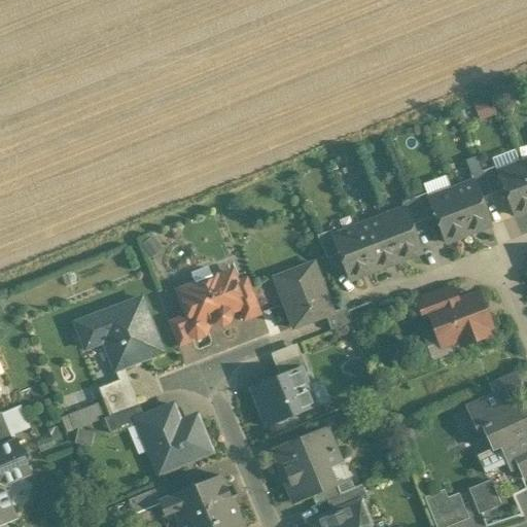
[(498,174),(497,175),(503,190),(514,217),(526,211),(526,182),(521,166),(498,174)]
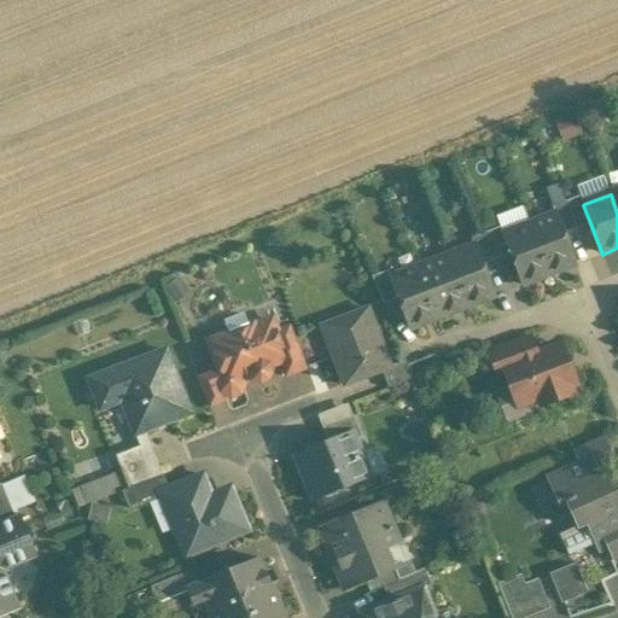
[(581,197),(566,202),(577,229),(590,223),(583,205),(584,204),(581,197)]
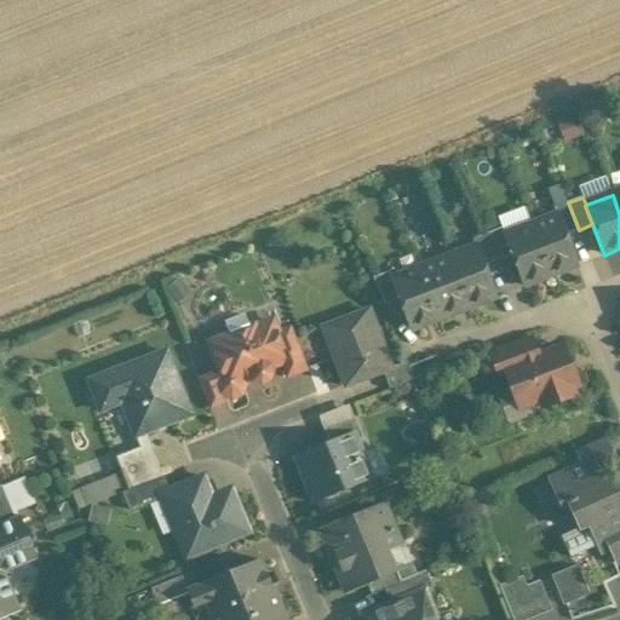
[(568,202),(554,208),(557,217),(558,216),(566,235),(579,230),(568,202)]
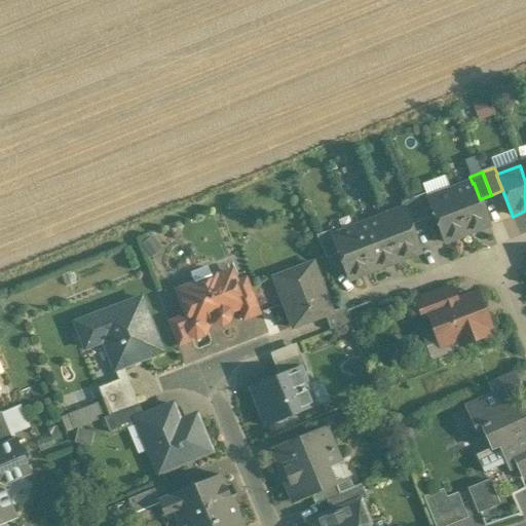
[(480,199),(474,183),(473,184),(451,192),(466,234),(490,225),(480,199)]
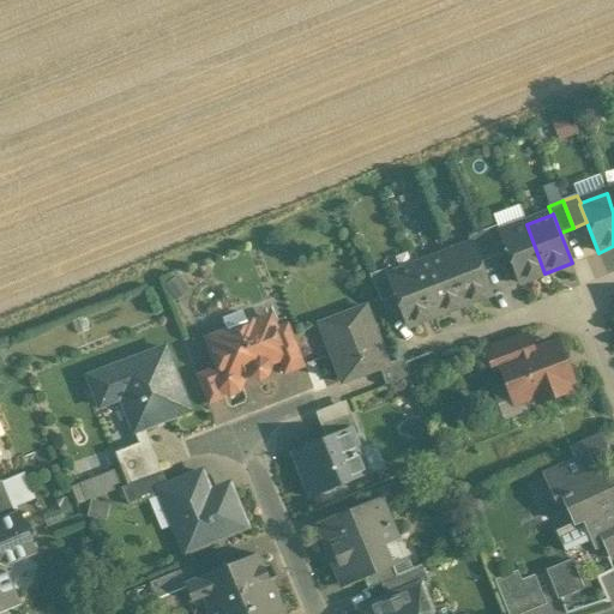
[(500,234),(499,235),(506,253),(518,284),(545,274),(527,224),(500,234)]
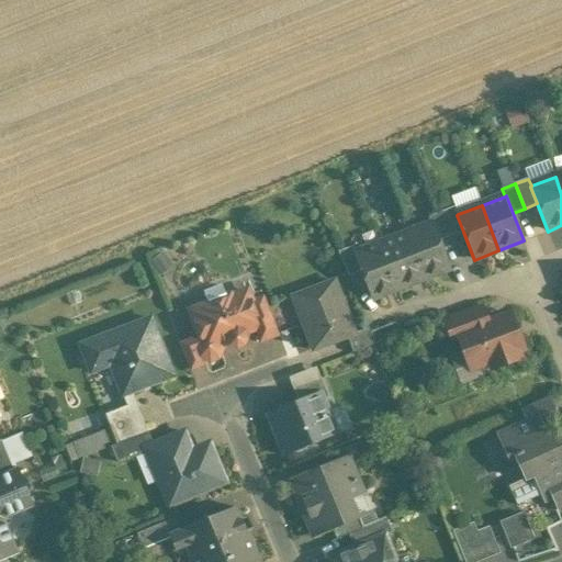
[(454,208),(441,212),(451,237),(463,232),(457,215),(458,214),(454,208)]
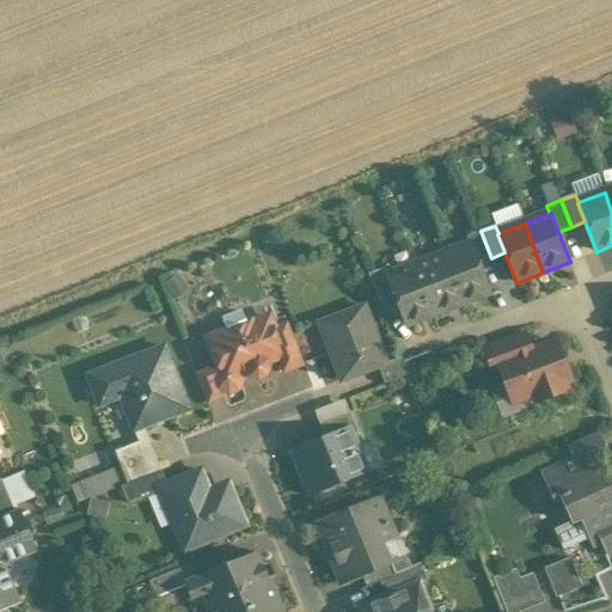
[(481,231),(466,237),(470,245),(470,244),(478,263),(491,258),(481,231)]
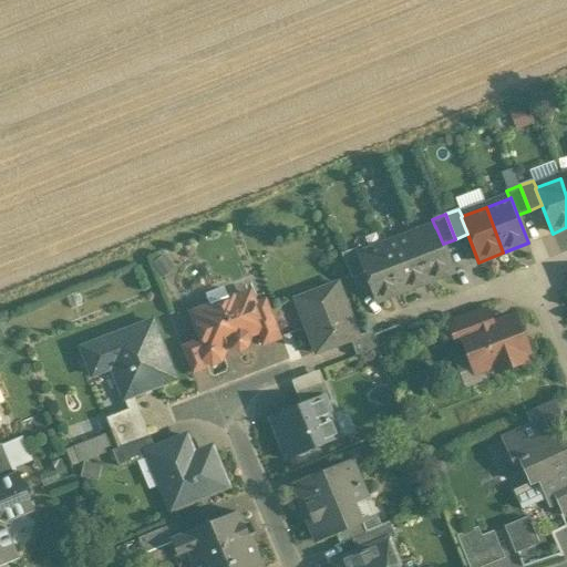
[(435,227),(411,236),(429,281),(453,271),(443,244),(435,226),(435,227)]
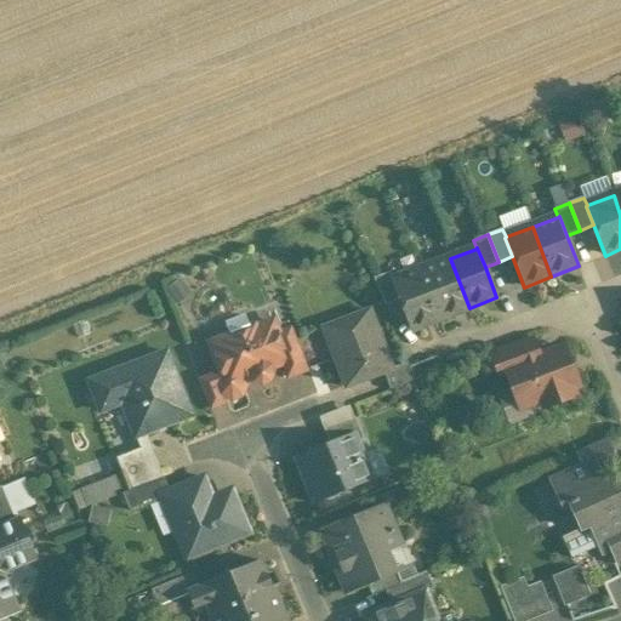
[(450,258),(419,271),(438,320),(469,308),(450,258)]
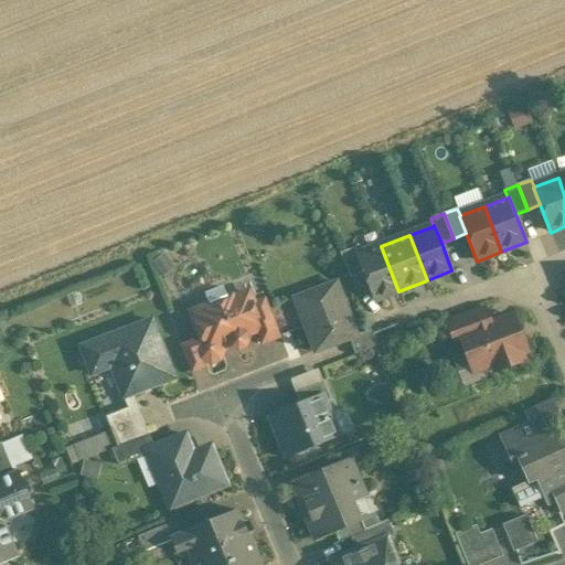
[(358,255),(356,256),(363,274),(374,301),(398,291),(381,246),(358,255)]
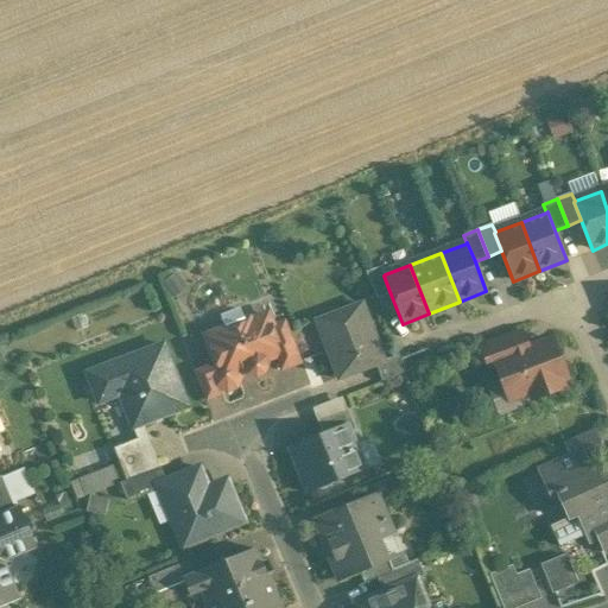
[(381,267),(366,273),(377,299),(391,295),(384,276),(385,274),(381,267)]
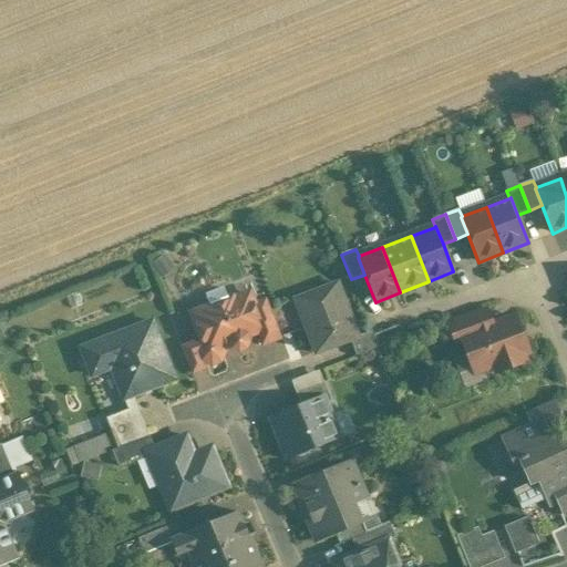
[(164,257),(153,265),(158,274),(169,266),(164,257)]
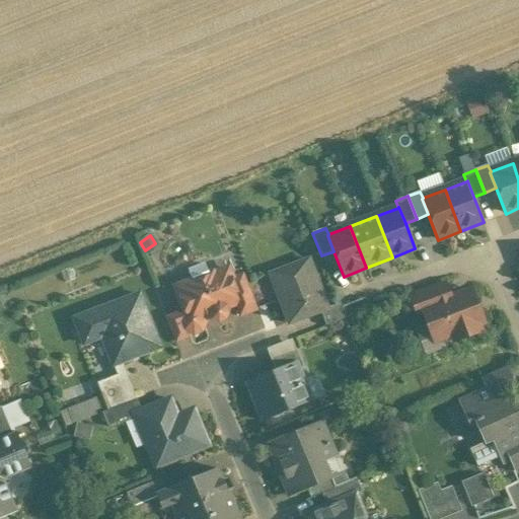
[(308,261),(271,275),(289,323),(320,311),(326,309),(308,261)]
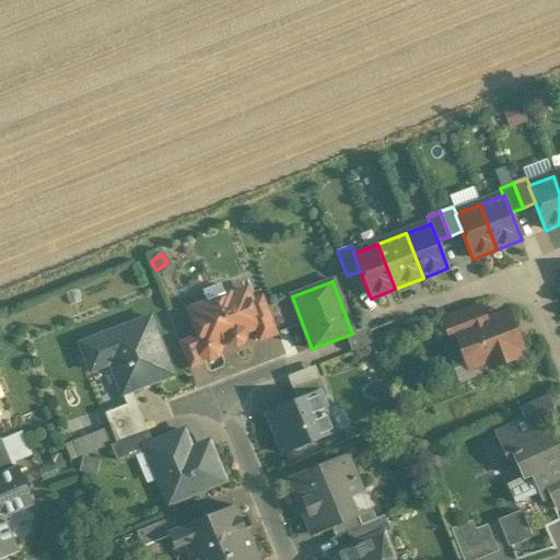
[(225,296),(222,287),(203,293),(208,304),(189,311),(200,338),(194,341),(199,357),(209,361),(217,358),(221,348),(220,343),(228,340),(230,345),(236,348),(242,345),(245,339),(243,333),(255,328),(259,326),(251,302),(246,291),(230,298),(229,295),(225,296)]
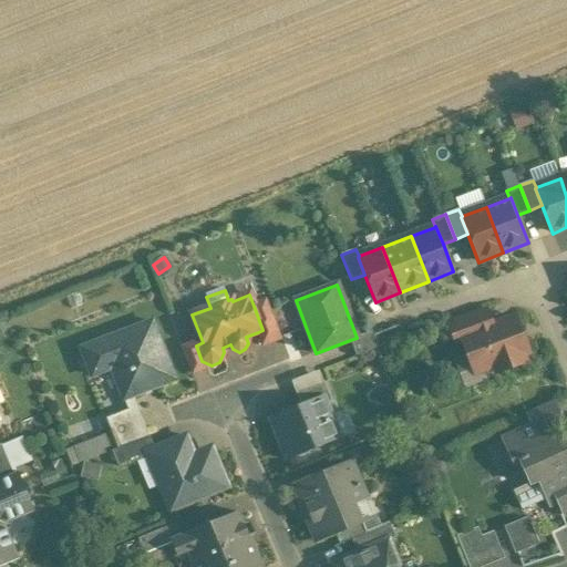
[(267,301),(254,306),(263,330),(258,332),(263,346),(281,339),(267,301)]
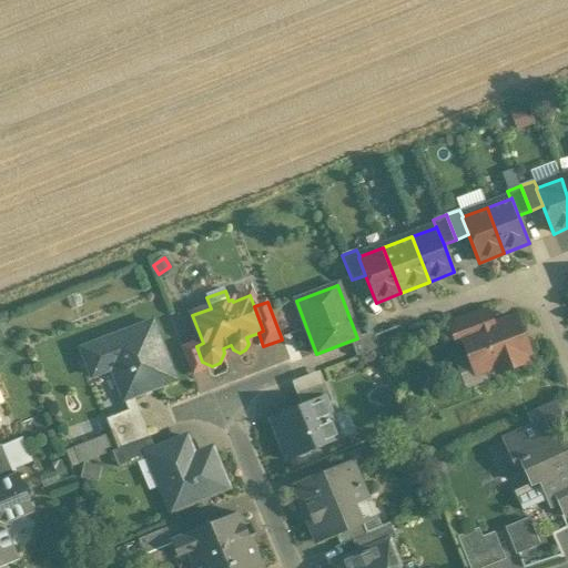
[(487,311),(449,325),(456,343),(465,340),(464,337),(493,326),(487,311)]
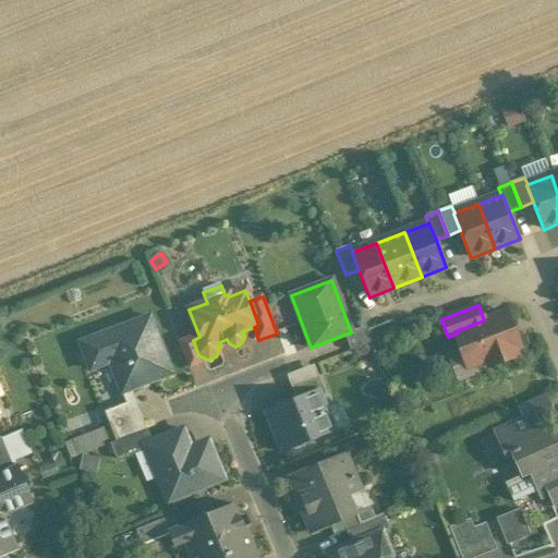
[(484,320),(456,331),(457,334),(470,367),(487,361),(489,367),(517,356),(514,350),(520,348),(507,313),(484,320)]
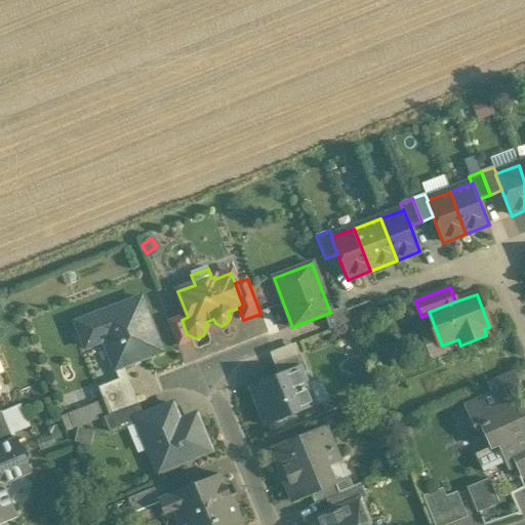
[(140,297),(75,323),(85,349),(104,341),(117,375),(125,372),(123,367),(162,352),(140,297)]
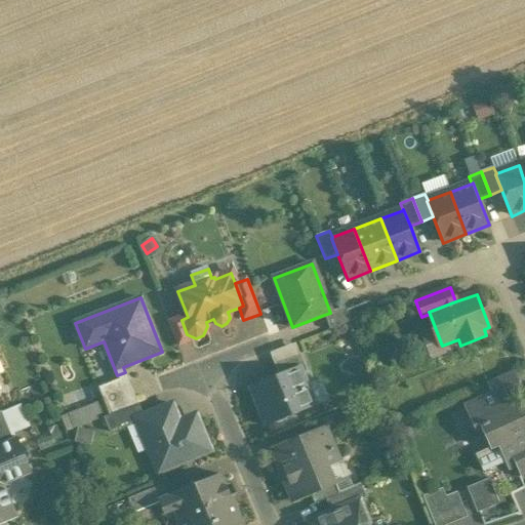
[(369,301),(347,311),(345,308),(330,313),(324,315),(329,330),(351,322),(374,314),(369,301)]
